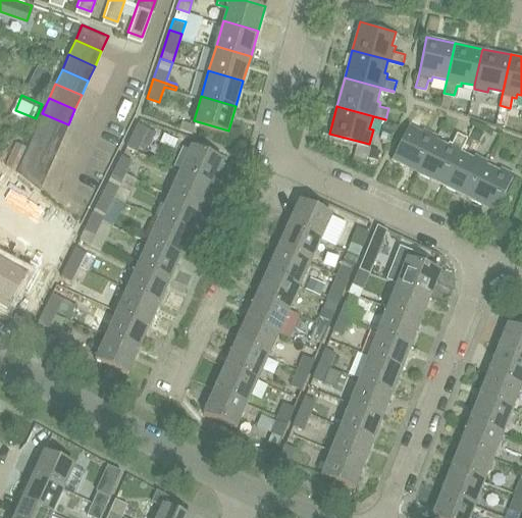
[(417,169),(434,136),(436,133),(423,125),(427,119),(414,112),(409,122),(392,156),(417,169)]
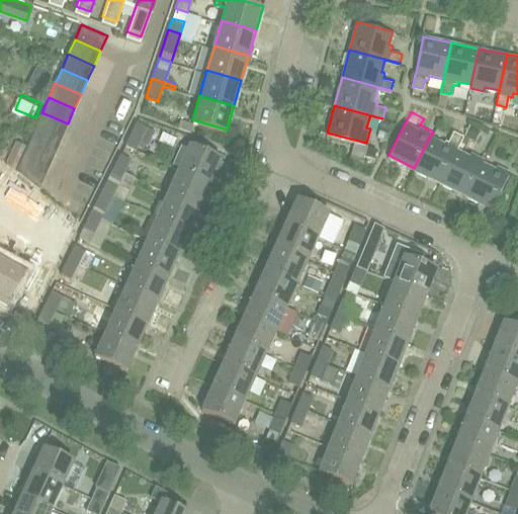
[(61,139),(68,123),(41,112),(35,126),(61,139)]
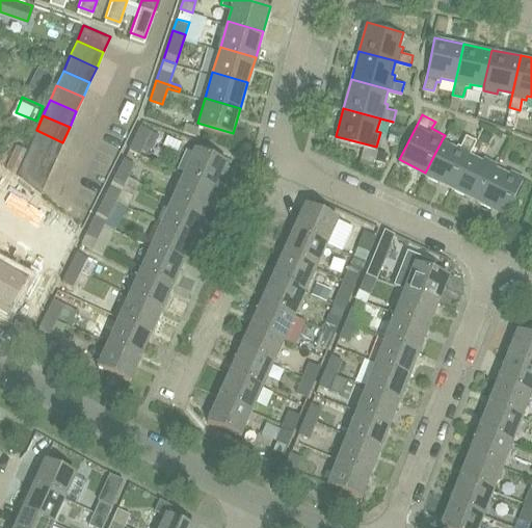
[(140,123),(129,147),(139,153),(152,129),(140,123)]
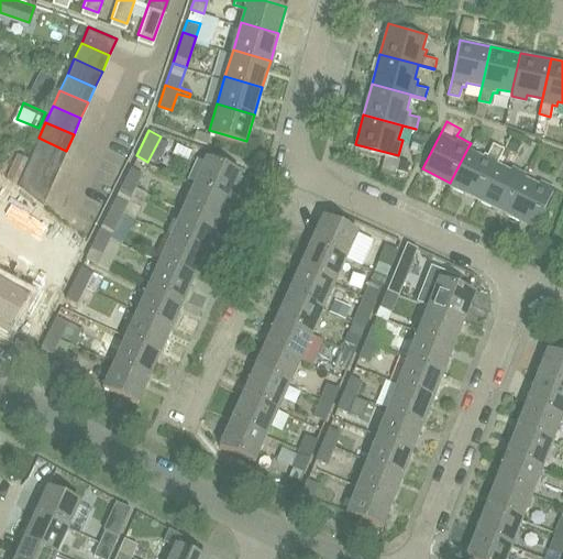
[(59,166),(66,151),(39,138),(31,154),(59,166)]
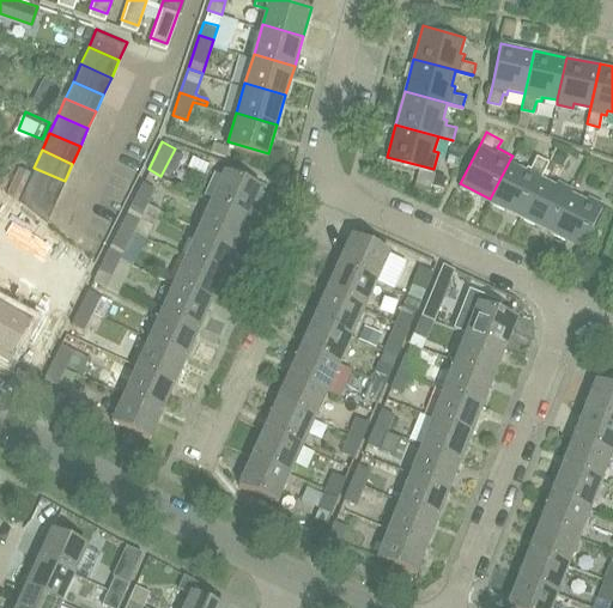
[(490,199),(520,213),(540,175),(542,170),(547,160),(536,154),(530,168),(526,165),(525,166),(510,159),(490,199)]
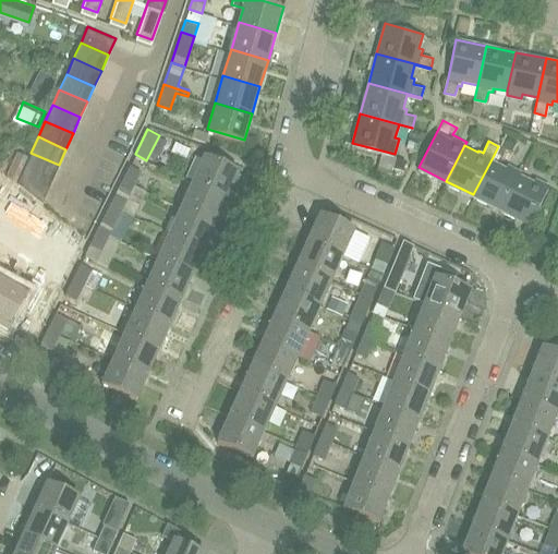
[(51,181),(59,165),(31,153),(24,168),(51,181)]
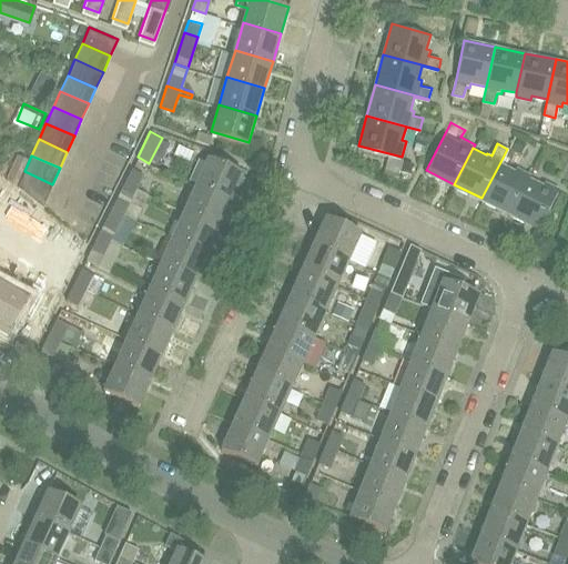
[(208,158),(195,183),(232,199),(243,173),(208,158)]
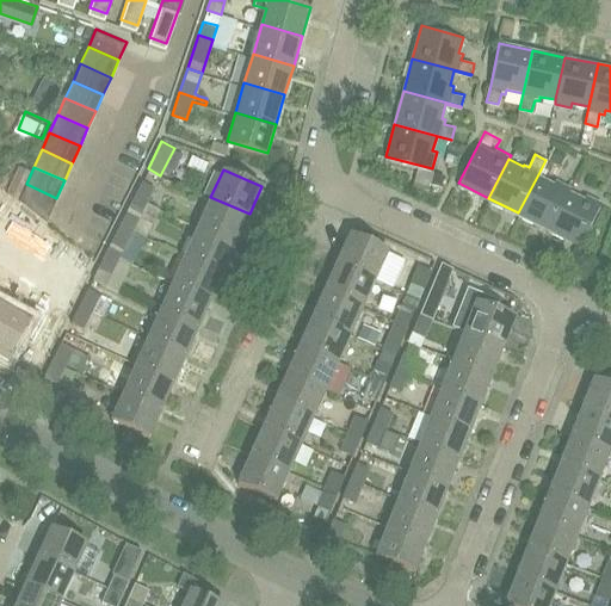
[(549,228),(569,190),(571,185),(575,177),(569,174),(566,183),(556,178),(554,181),(538,174),(518,212),(549,228)]
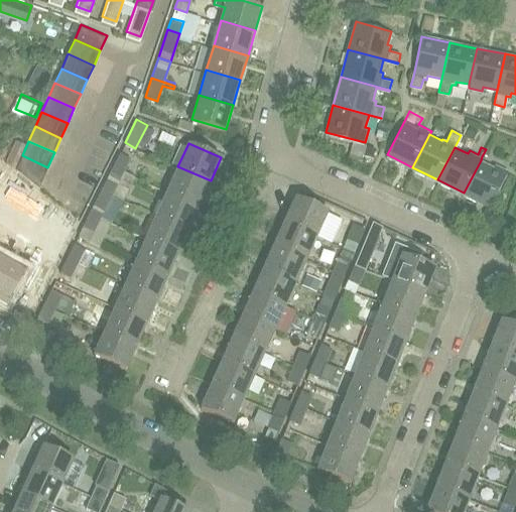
[(120,151),(114,163),(125,168),(131,156),(120,151)]
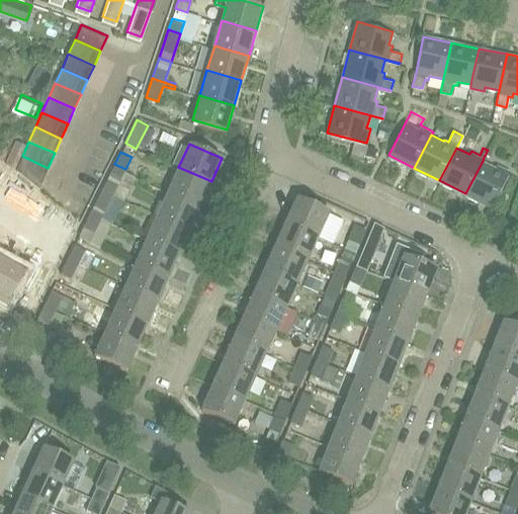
[(38,187),(48,168),(22,156),(15,171),(38,187)]
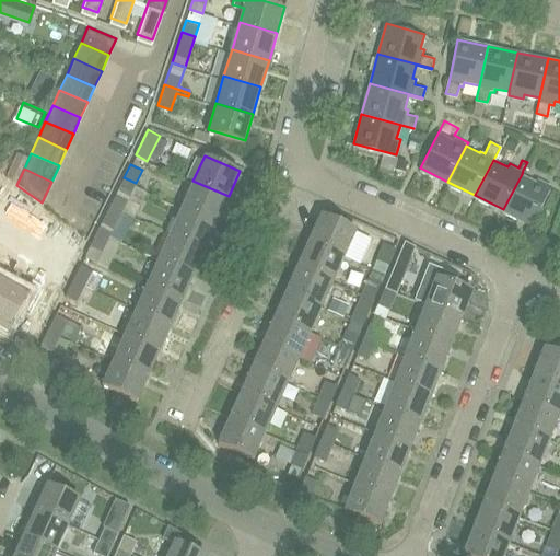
[(535,182),(522,174),(503,209),(532,223),(551,184),(537,177),(535,182)]
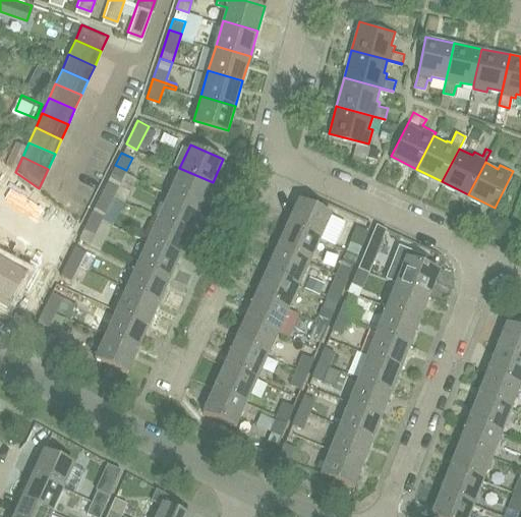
[(2,163),(0,165),(0,187),(12,170),(2,163)]
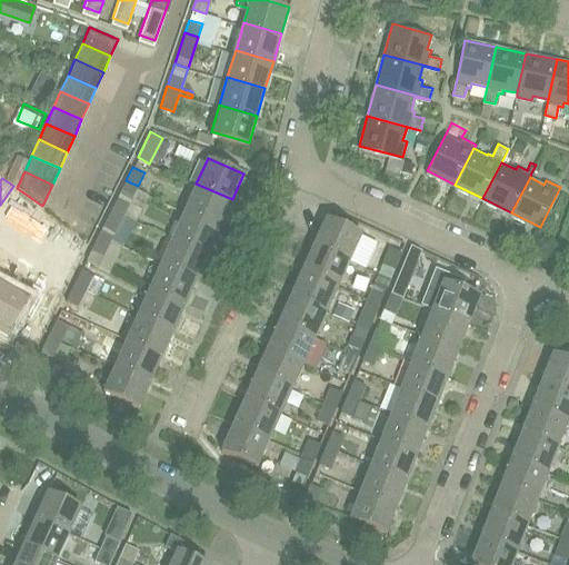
[(136,189),(138,186),(126,180),(113,205),(126,211),(130,201),(136,204),(141,192),(136,189)]
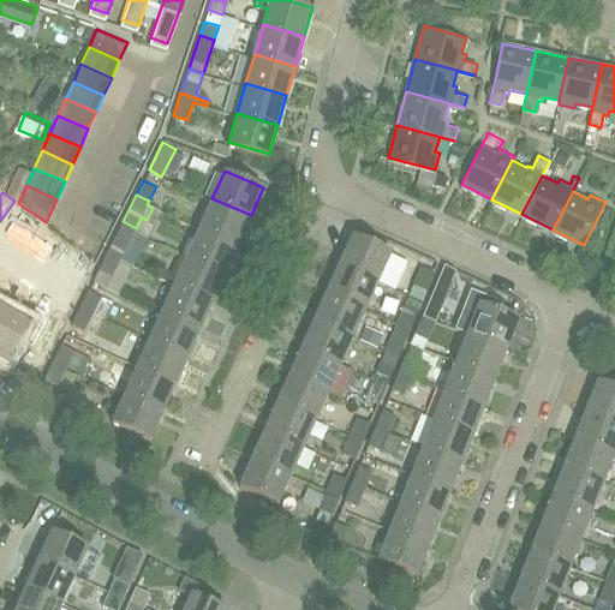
[(238,244),(251,215),(212,198),(199,226),(238,244)]
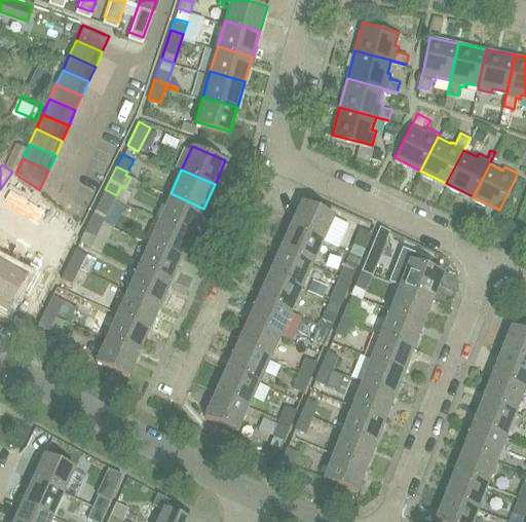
[(103,220),(116,195),(105,189),(91,215),(103,220)]
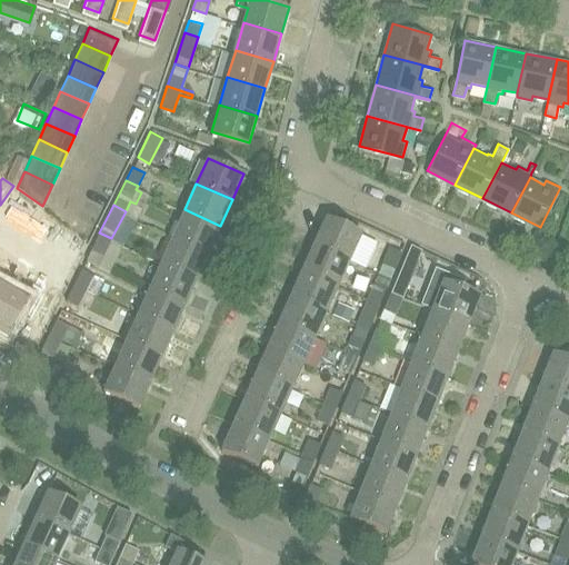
[(209,251),(220,226),(185,209),(173,235),(209,251)]
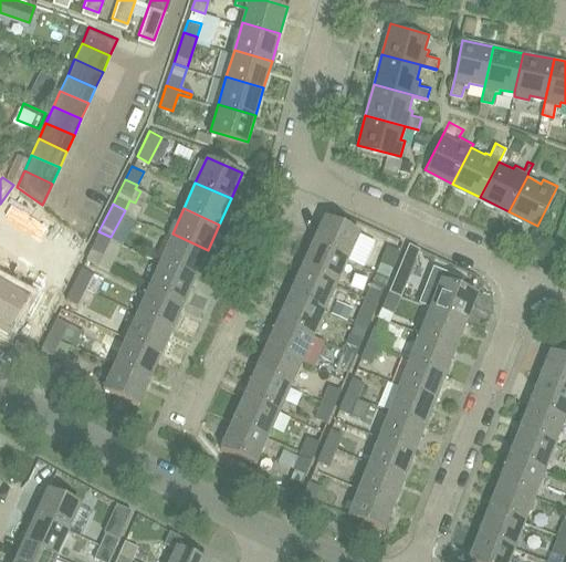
[(359,232),(335,221),(324,217),(313,242),(347,258),(359,232)]
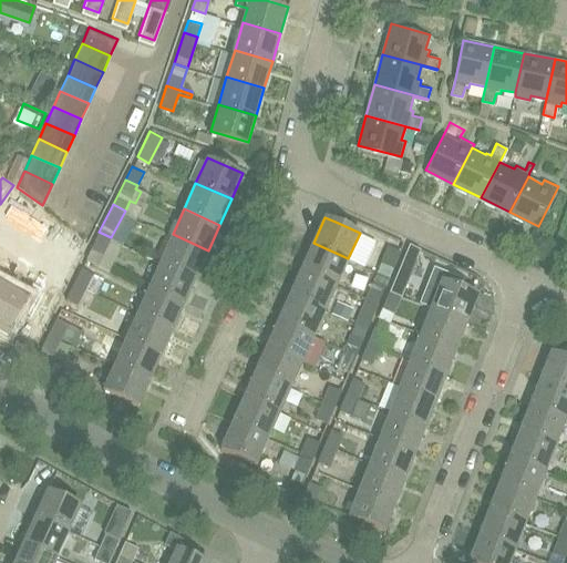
[(123,244),(111,237),(99,232),(91,248),(85,257),(110,269),(123,244)]
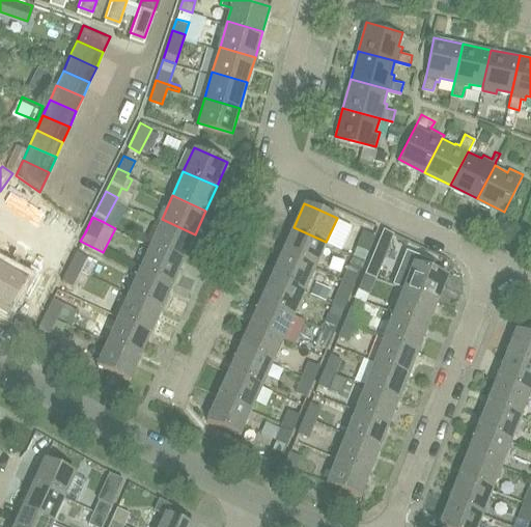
[(185,258),(195,234),(162,219),(151,244),(185,258)]
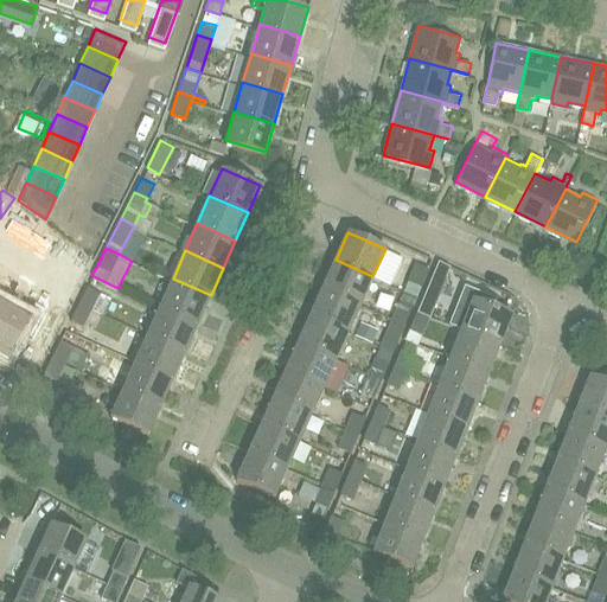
[(360,303),(372,276),(336,260),(323,287),(360,303)]
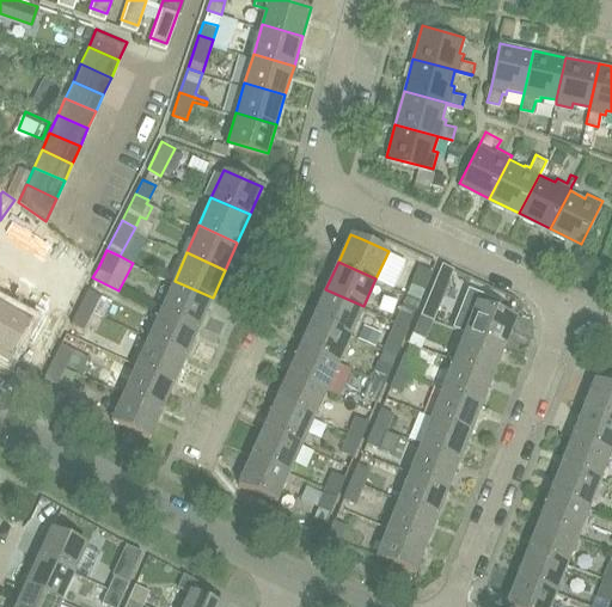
[(420,294),(430,269),(417,263),(408,288),(420,294)]
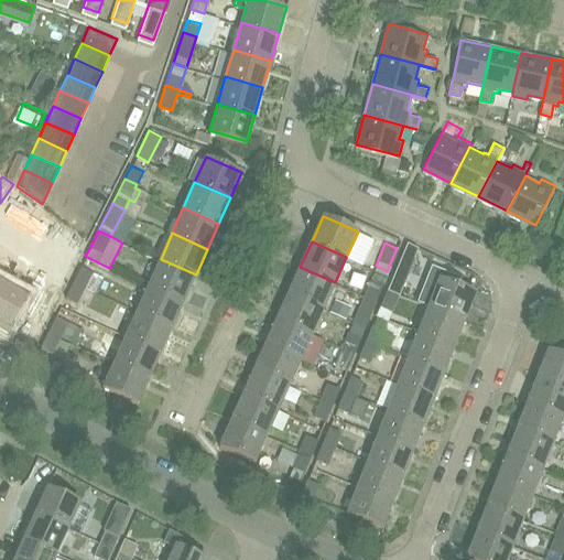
[(4,255),(14,262),(22,252),(12,245),(4,255)]
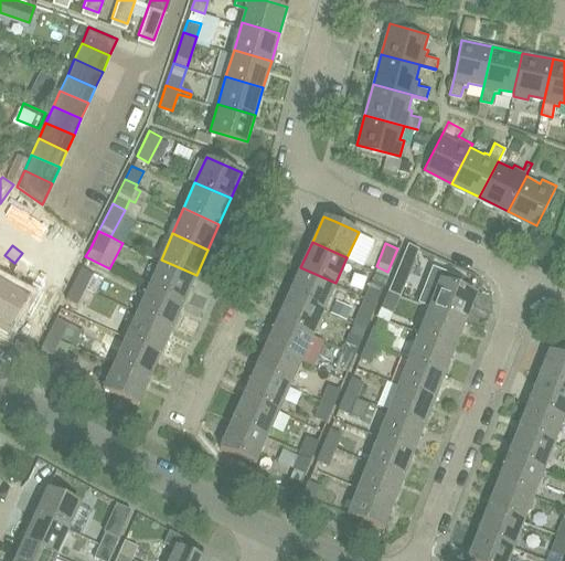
[(403,251),(387,287),(400,293),(401,292),(406,294),(409,284),(405,282),(416,255),(403,251)]
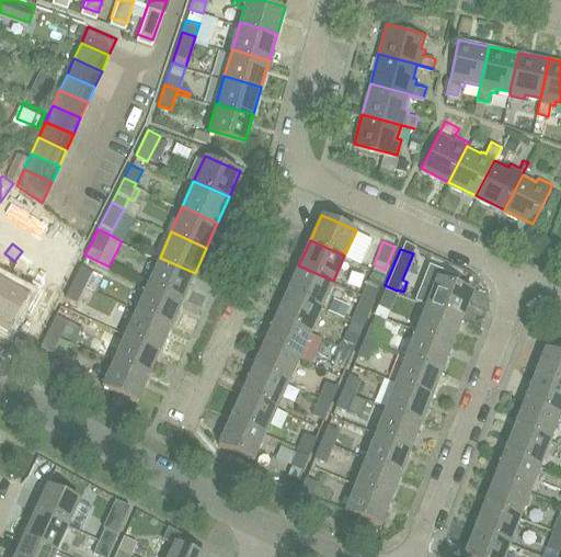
[(183,298),(195,273),(160,258),(148,283),(183,298)]
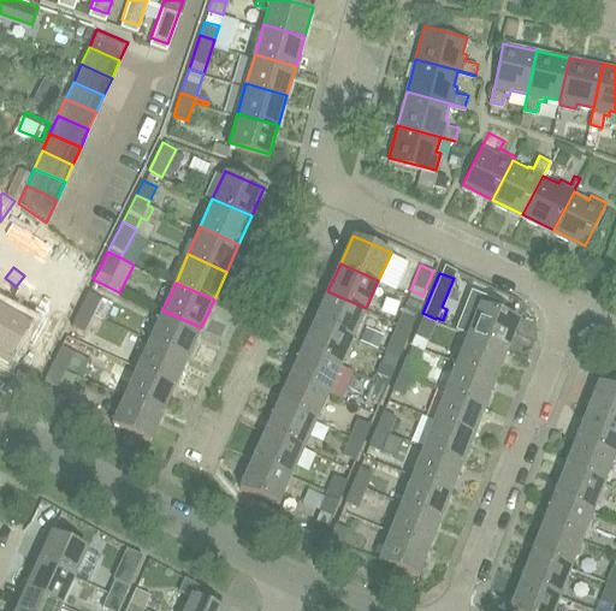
[(88,289),(80,307),(93,313),(102,316),(111,300),(88,289)]
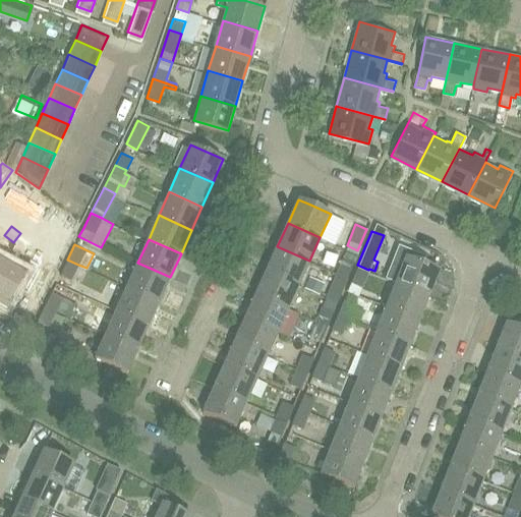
[(37,245),(30,259),(41,265),(43,249),(37,245)]
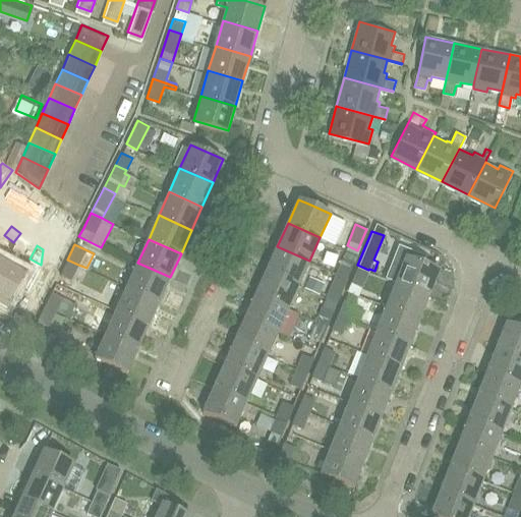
[(429,294),(439,270),(421,264),(424,255),(398,245),(386,277),(395,281),(429,294)]
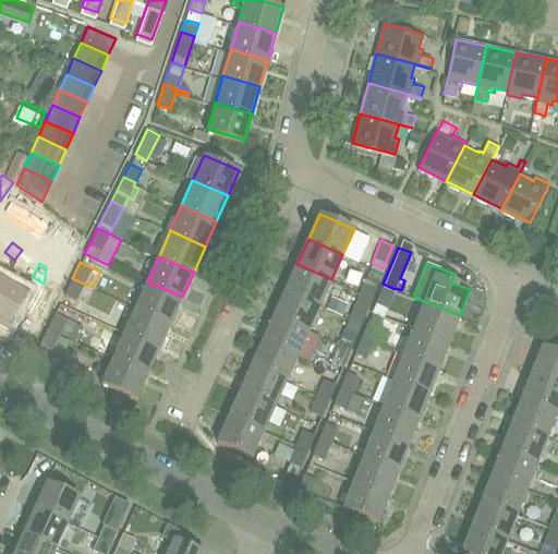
[(320,304),(330,281),(331,279),(296,264),(286,289),(320,304)]
